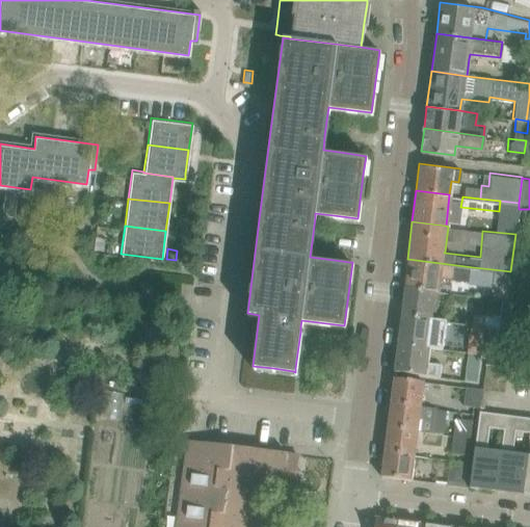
[(473,267),(407,259),(404,285),(435,289),(438,289),(440,273),(472,278),(473,267)]
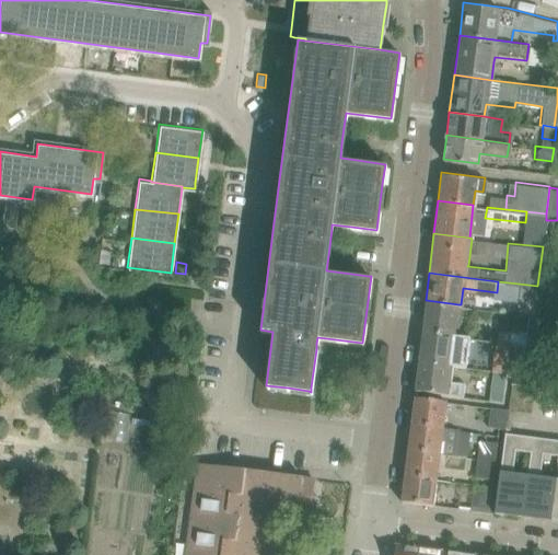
[(519,284),(516,298),(523,299),(522,304),(535,307),(537,286),(519,284)]
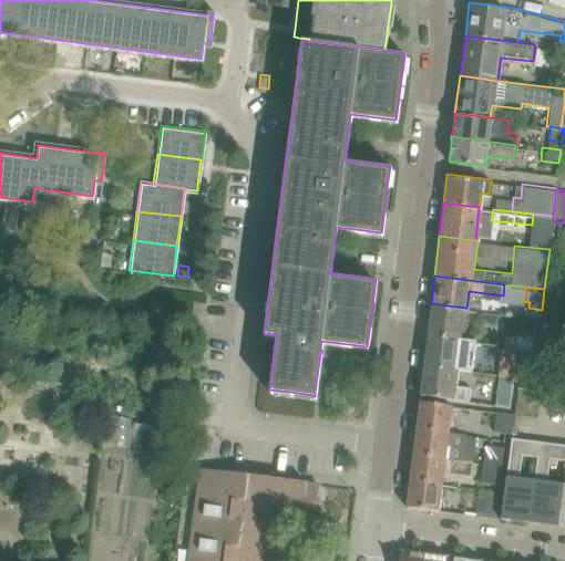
[(461,338),(464,308),(431,303),(427,333),(461,338)]
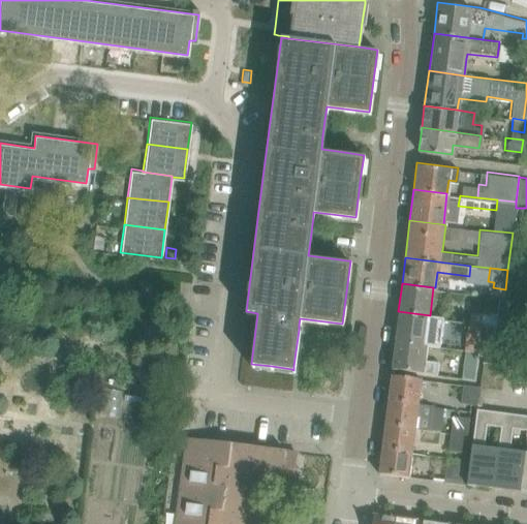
[(481,311),(479,321),(495,322),(496,310),(482,309),(481,311)]
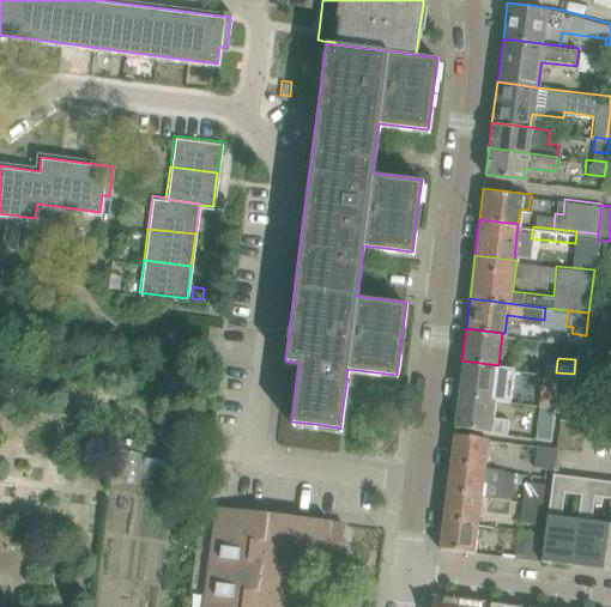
[(514,366),(498,365),(461,360),(458,392),(495,396),(510,399),(514,366)]
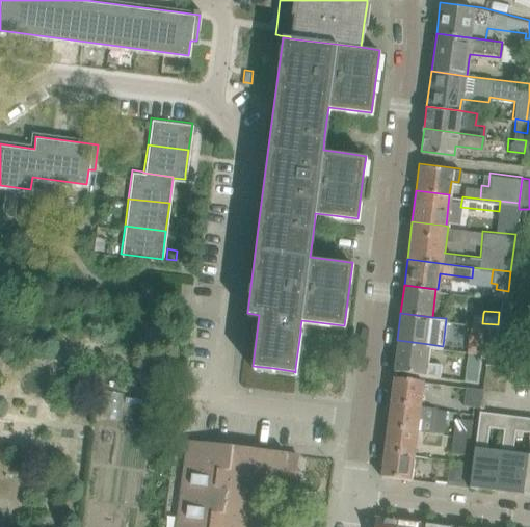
[(470,321),(467,349),(479,351),(480,346),(495,348),(498,324),(482,323),(470,321)]
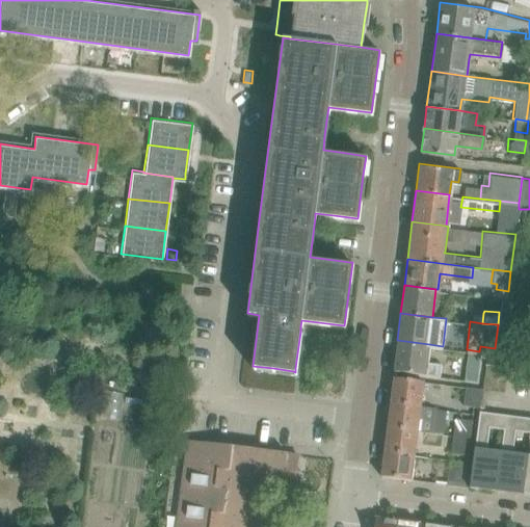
[(429,344),(397,340),(393,369),(439,374),(441,362),(427,360),(429,344)]
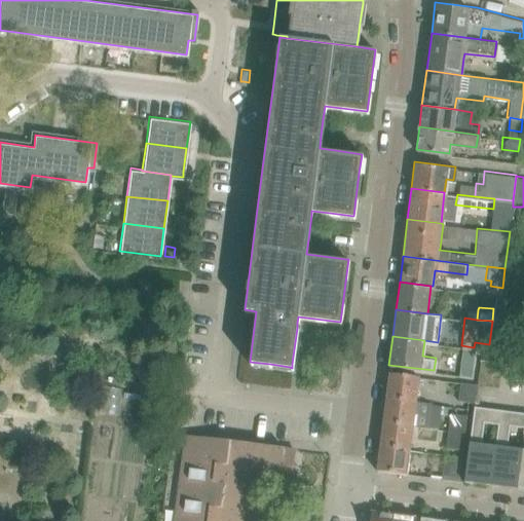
[(523,340),(496,338),(494,358),(523,360),(523,340)]
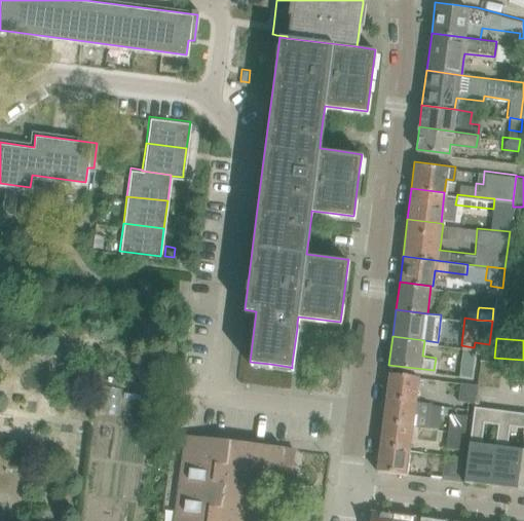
[(461,345),(457,373),(470,375),(471,367),(474,347),(461,345)]
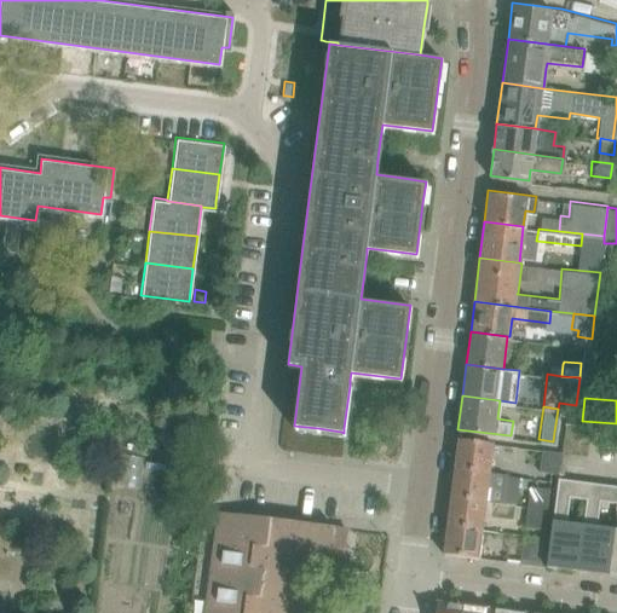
[(491,440),(457,437),(453,464),(488,469),(491,440)]
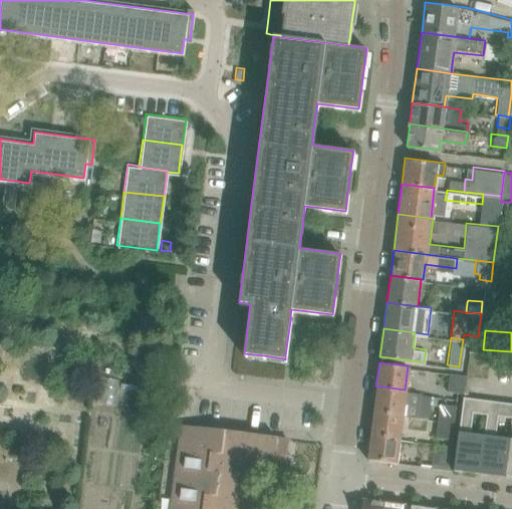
[(465,372),(449,370),(447,389),(456,390),(462,391),(465,372)]
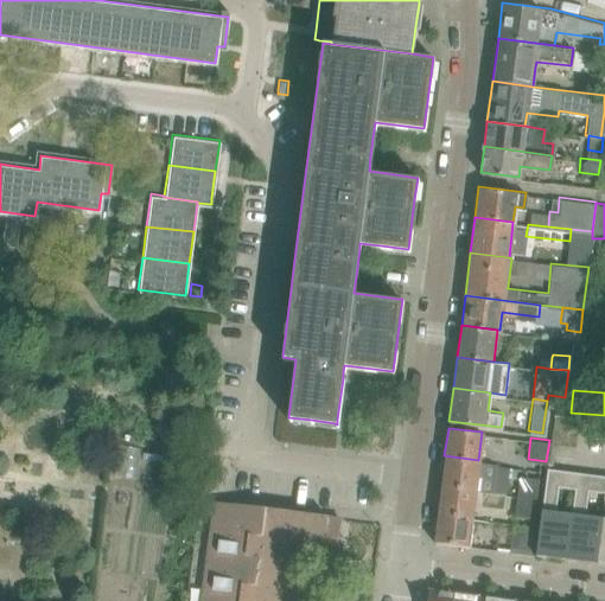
[(494,461),(478,460),(444,455),(440,484),(475,487),(490,490),(494,461)]
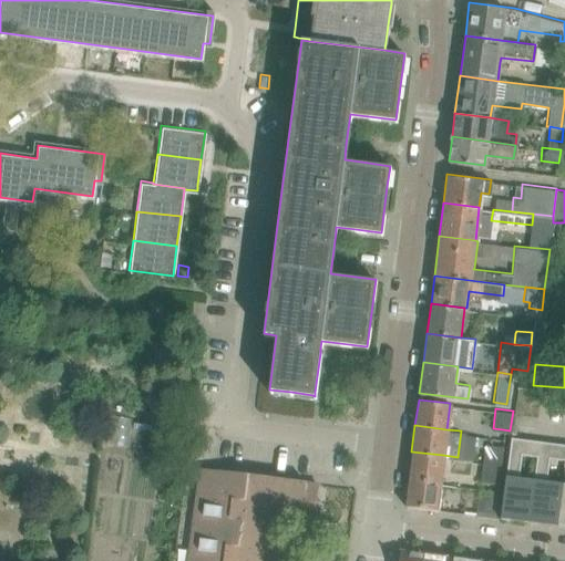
[(527,519),(533,477),(519,475),(521,452),(536,454),(538,438),(510,435),(499,516),(527,519)]
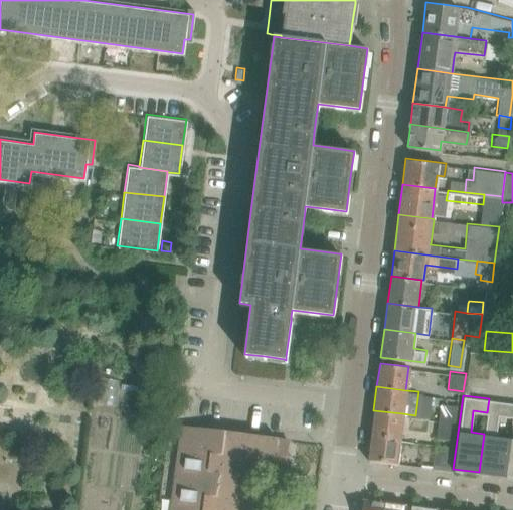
[(487,412),(484,434),(479,472),(504,476),(509,437),(496,435),(498,414),(512,415),(512,406),(512,401),(489,398),(487,412)]
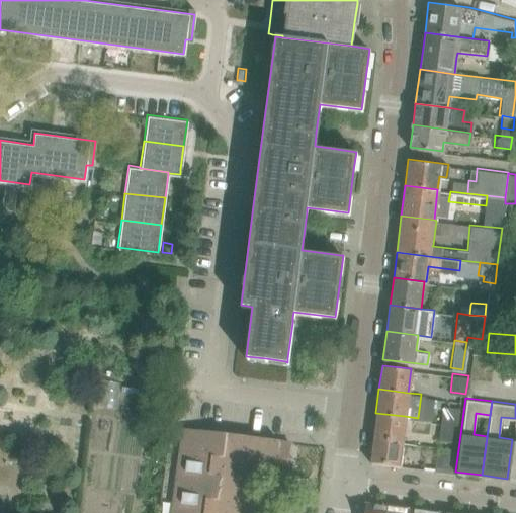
[(438,421),(455,423),(458,406),(441,404),(438,421)]
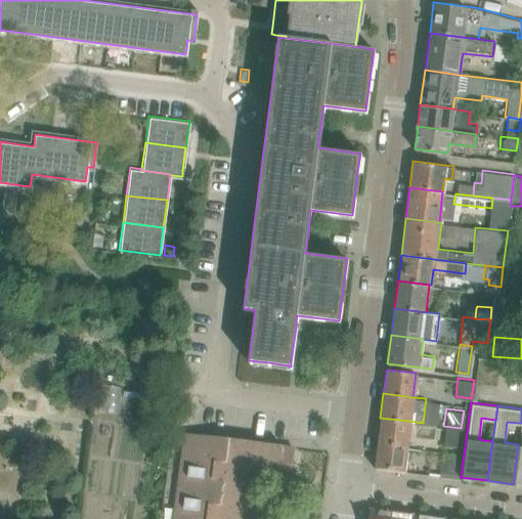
[(521,414),(521,423),(520,429),(521,429),(521,444),(518,444),(513,484),(521,484),(521,414)]
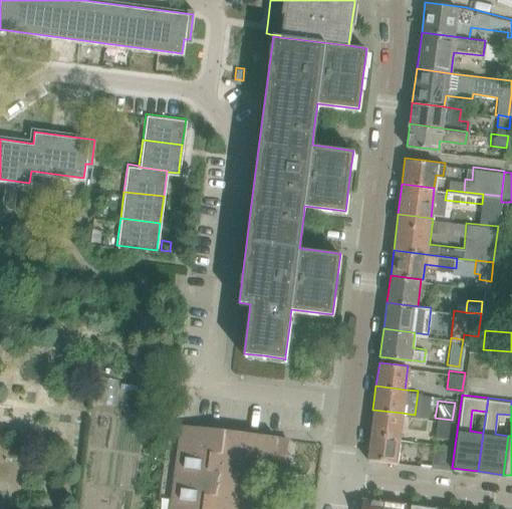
[(402,413),(372,410),(369,434),(399,437),(402,413)]
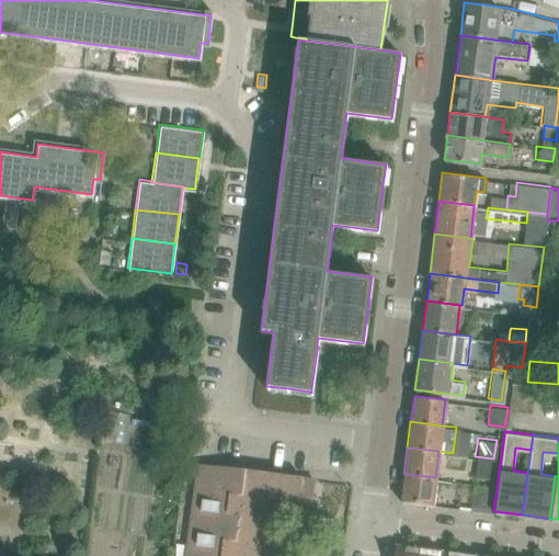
[(491,478),(493,458),(475,456),(472,476),(491,478)]
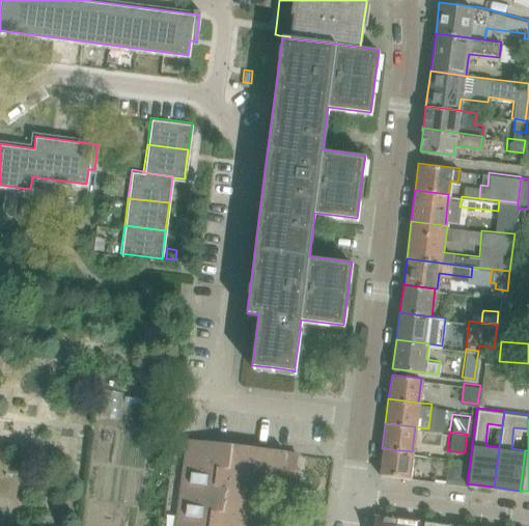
[(187,436),(174,525),(252,525),(259,480),(291,485),(297,451),(187,436)]
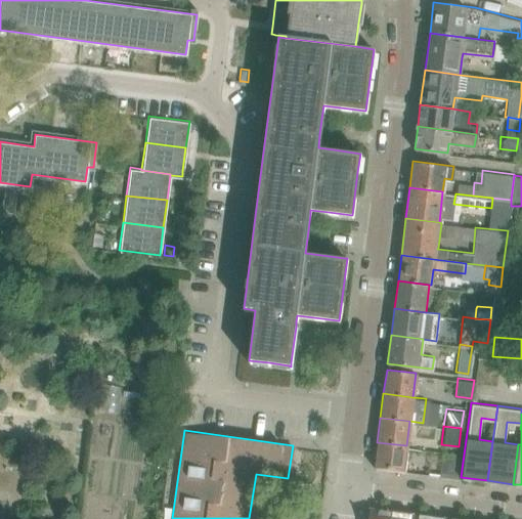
[(406,445),(377,442),(374,466),(403,470),(406,445)]
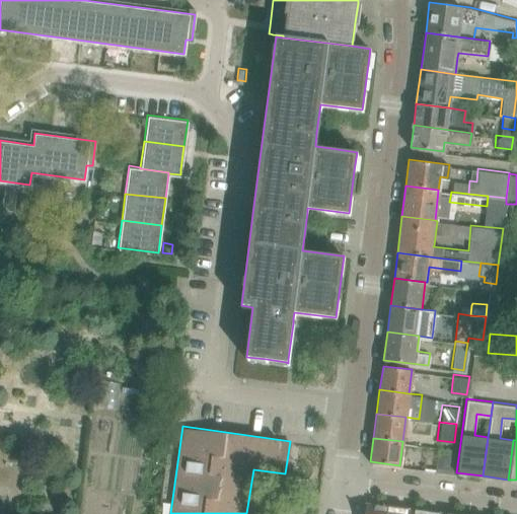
[(437,451),(435,469),(450,471),(453,453),(437,451)]
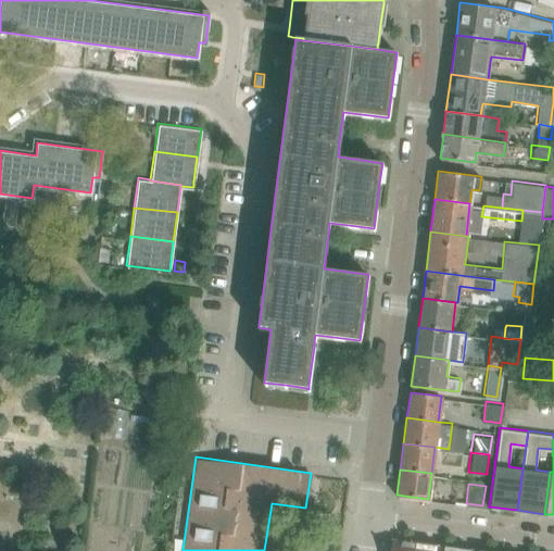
[(391,538),(389,550),(413,550),(415,541),(391,538)]
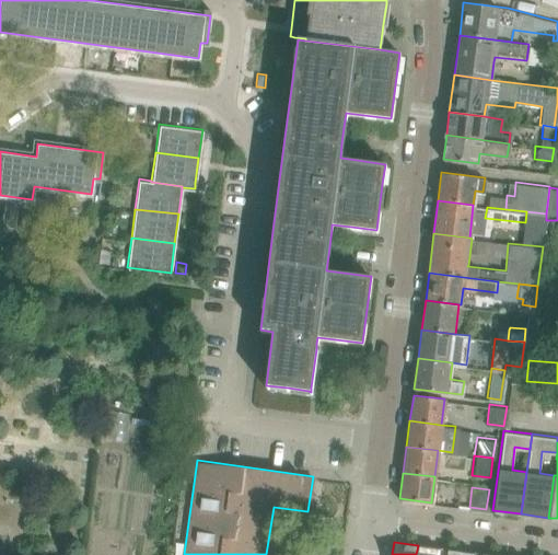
[(439,554),(440,547),(418,545),(416,554),(439,554)]
